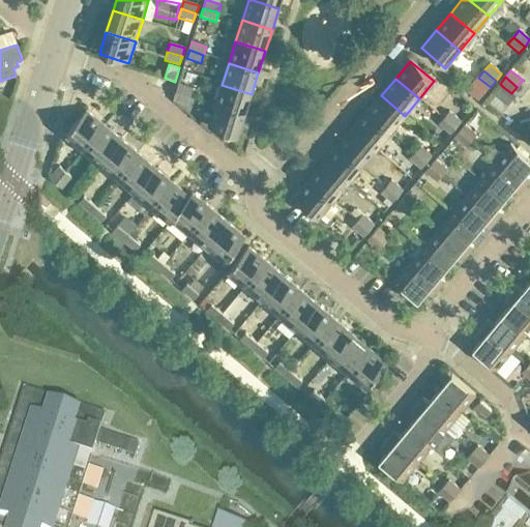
[(178,85),(176,92),(190,97),(193,89),(178,85)]
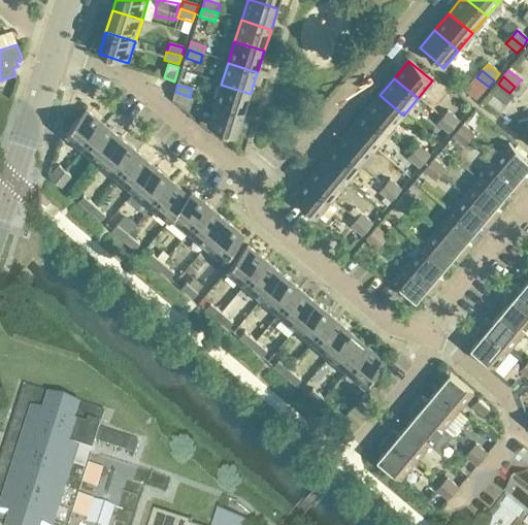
[(243,115),(251,94),(221,85),(215,105),(243,115)]
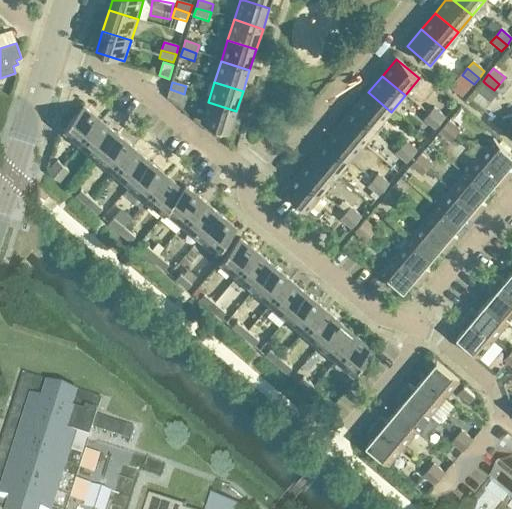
[(486,84),(472,100),(484,110),(498,93),(494,90),(486,84)]
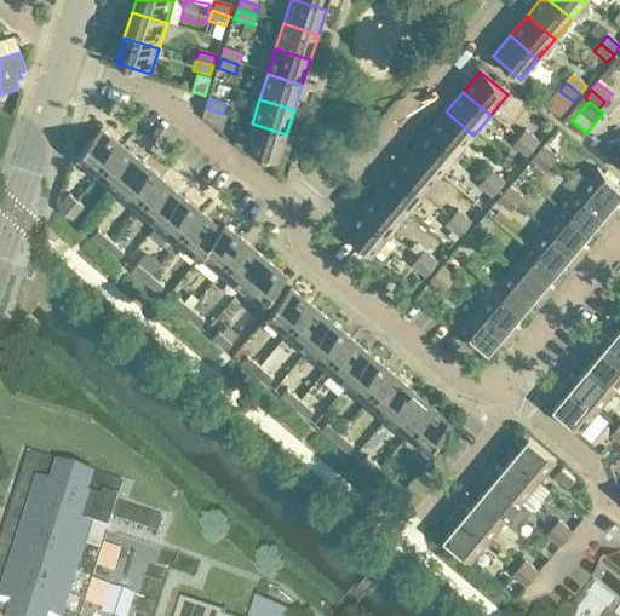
[(219,124),(223,114),(206,108),(202,117),(219,124)]
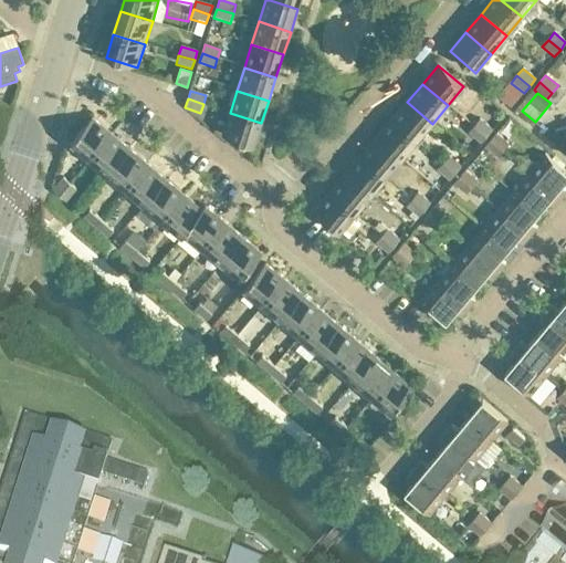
[(417,142),(432,124),(407,102),(391,121),(417,142)]
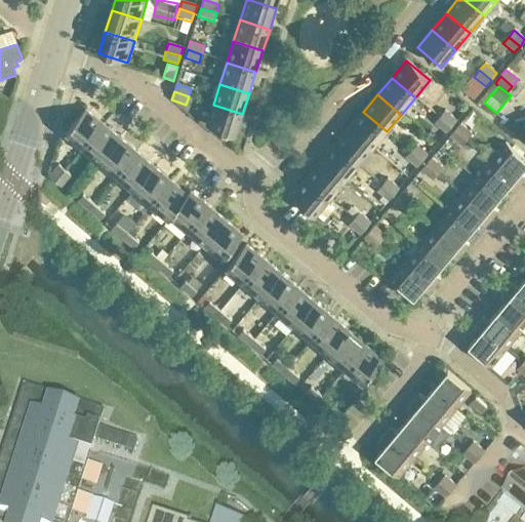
[(235,136),(242,114),(213,105),(206,127),(235,136)]
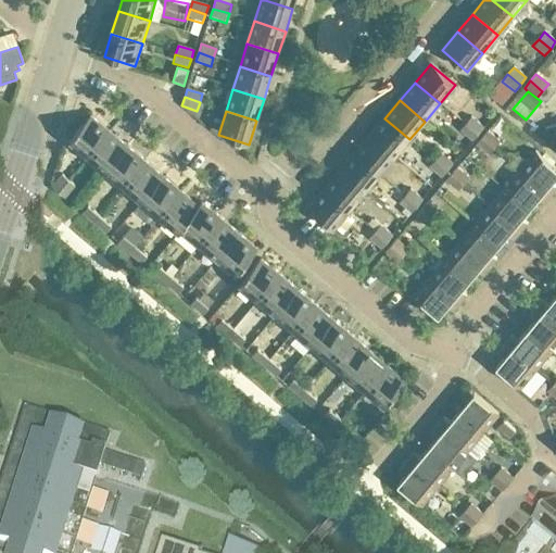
[(88,158),(109,133),(90,117),(70,142),(88,158)]
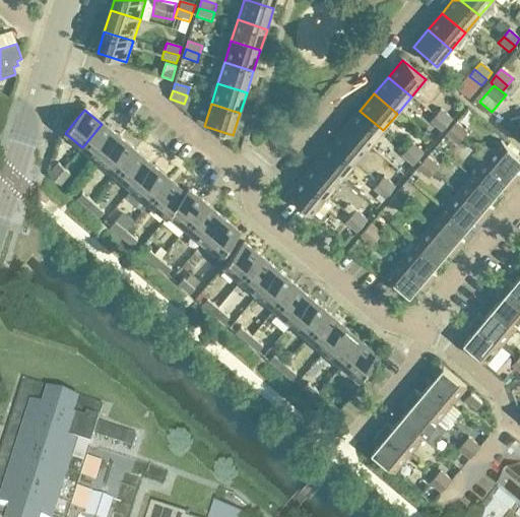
[(440,110),(435,117),(447,126),(452,120),(440,110)]
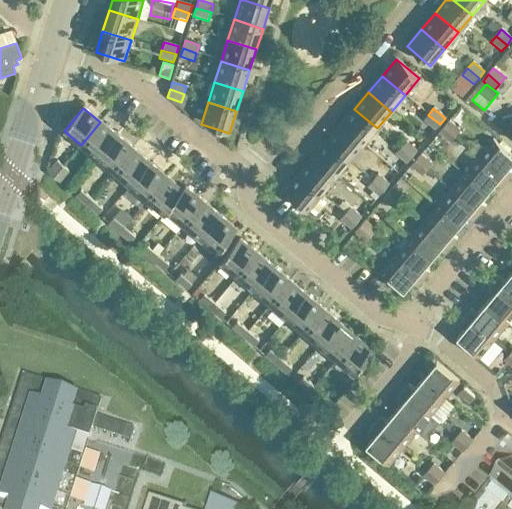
[(377,128),(354,109),(340,125),(363,145),(370,136),(377,128)]
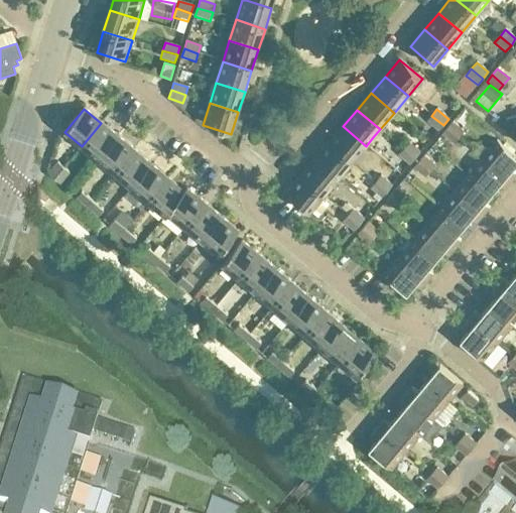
[(437,131),(443,125),(431,116),(426,122),(437,131)]
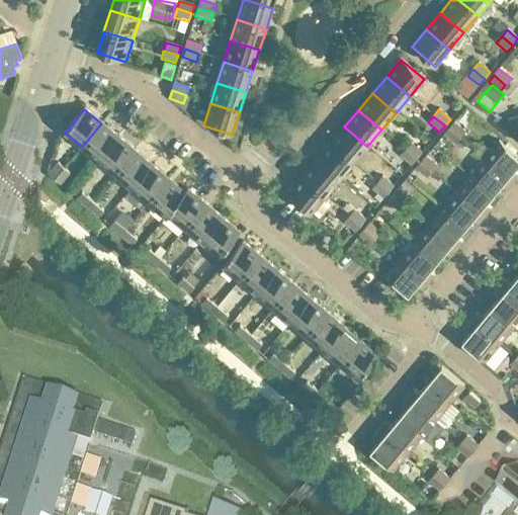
[(454,122),(448,129),(459,139),(465,132),(454,122)]
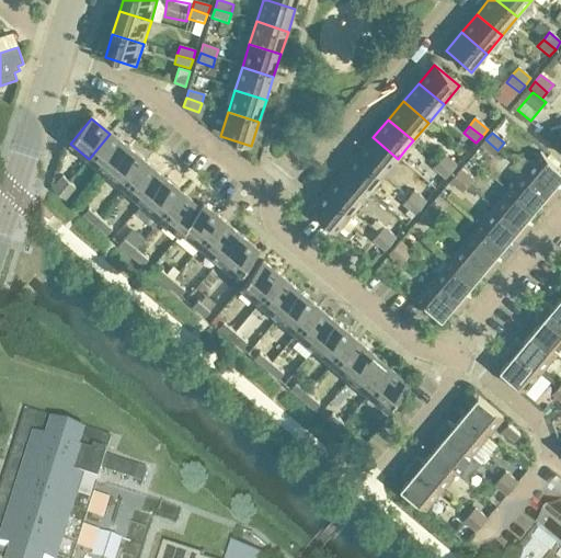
[(107,174),(128,149),(110,134),(89,159),(107,174)]
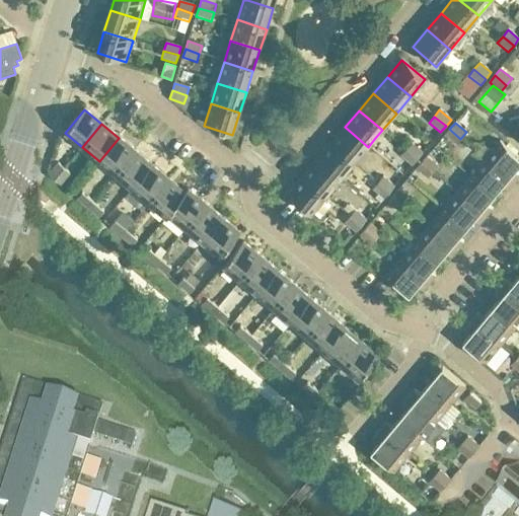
[(354,163),(368,147),(345,127),(330,144),(354,163)]
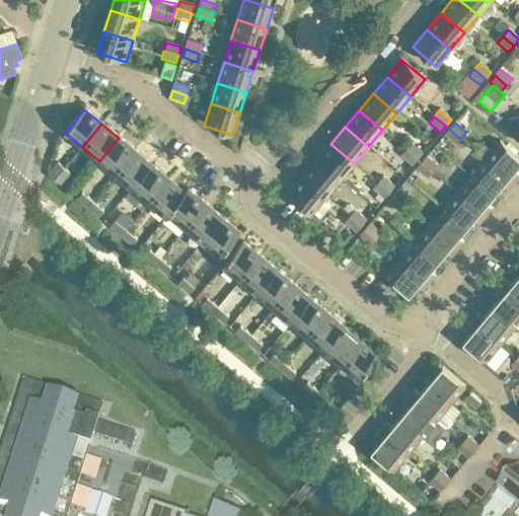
[(455,145),(460,139),(449,129),(444,136),(455,145)]
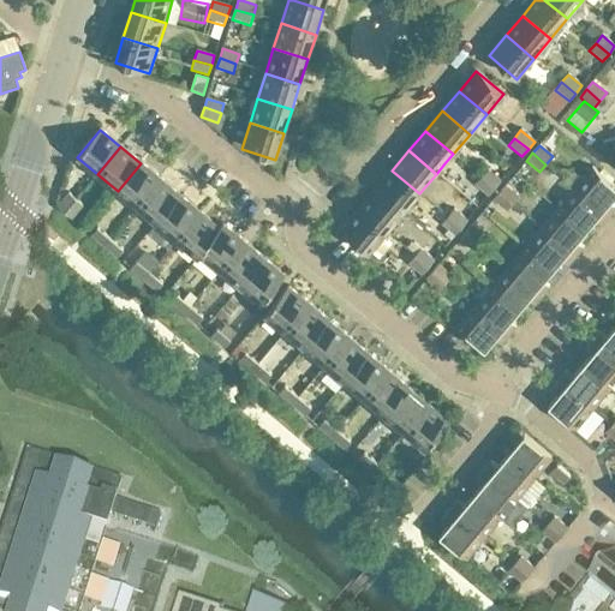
[(137,208),(161,180),(141,163),(118,191),(137,208)]
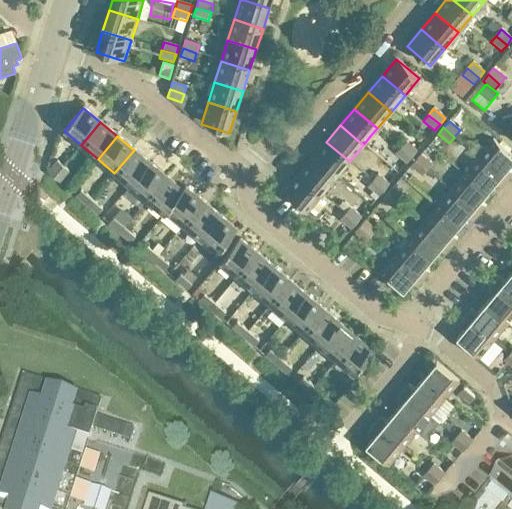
[(511,173),(508,170),(511,164),(511,155),(493,140),(485,150),(477,144),(472,151),(479,157),(507,181),(511,175),(511,173)]
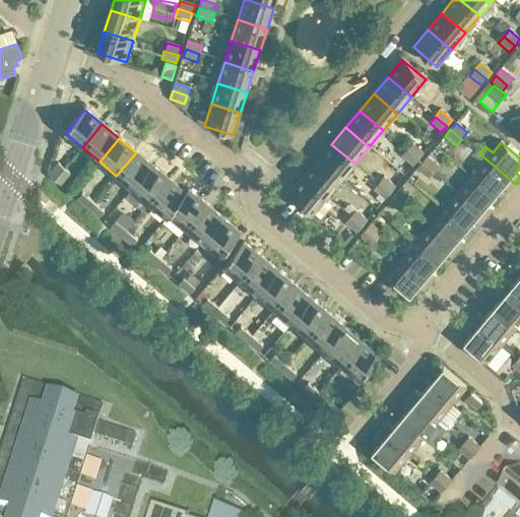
[(354,164),(331,144),(317,162),(340,181),(354,164)]
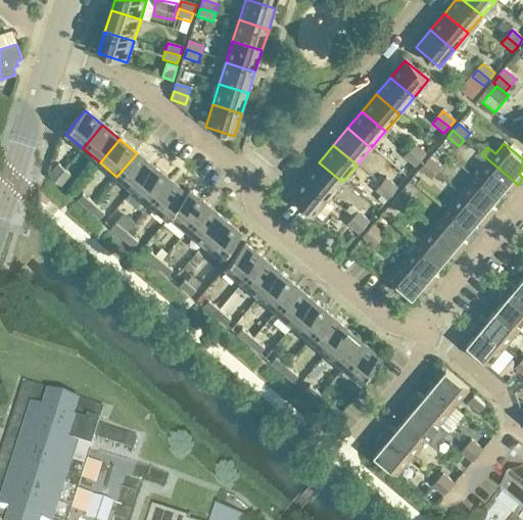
[(415,145),(409,151),(420,161),(426,154),(415,145)]
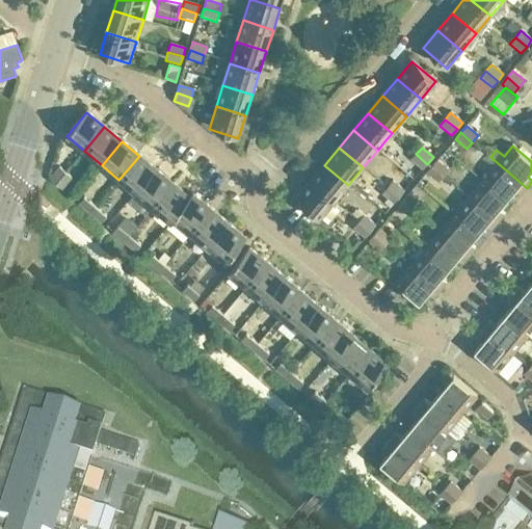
[(422,170),(427,164),(416,154),(410,160),(422,170)]
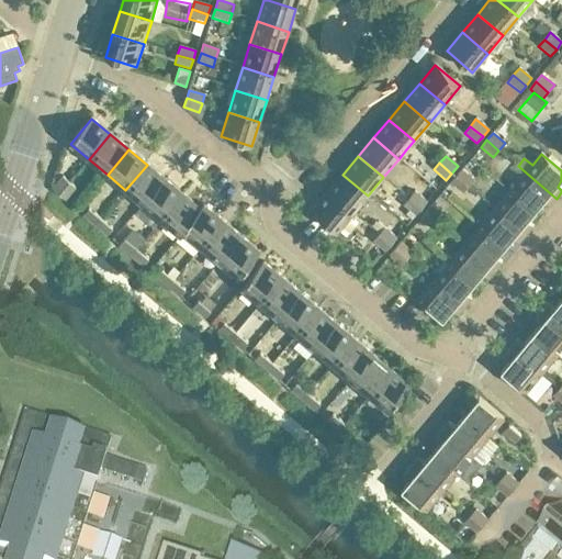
[(144,205),(165,180),(147,165),(125,190),(144,205)]
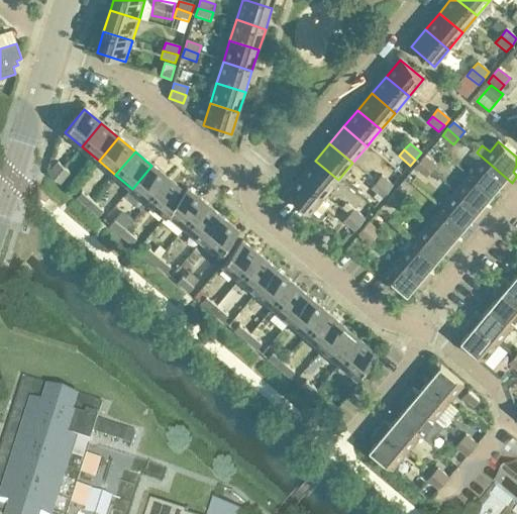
[(424,156),(419,163),(430,172),(436,166),(424,156)]
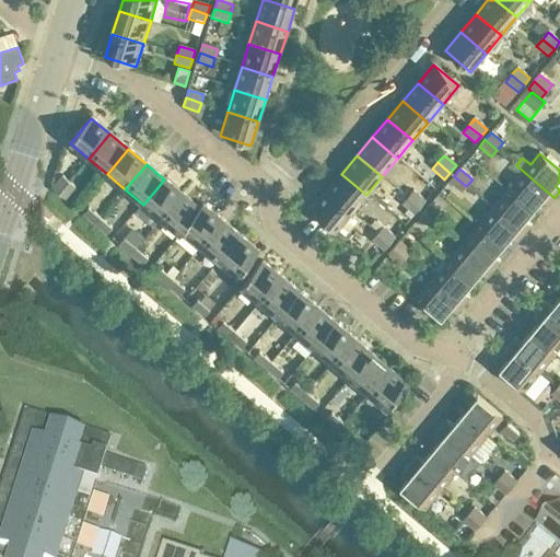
[(555,198),(524,172),(509,190),(534,211),(543,201),(548,207),(555,198)]
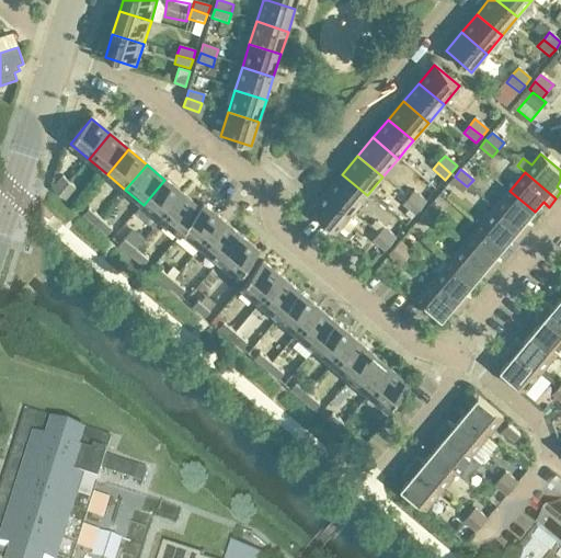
[(367,195),(342,174),(327,192),(352,214),(367,195)]
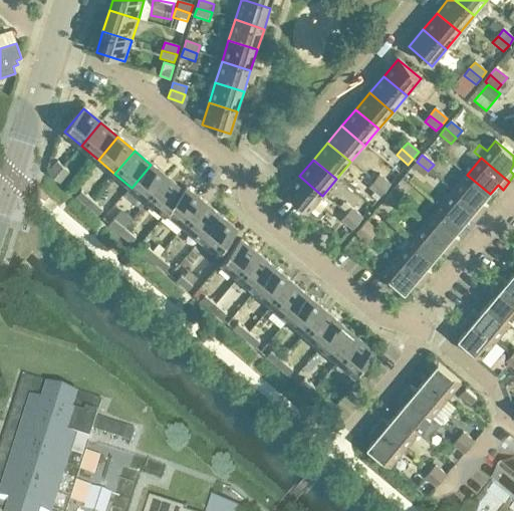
[(423,178),(428,171),(417,162),(412,168),(423,178)]
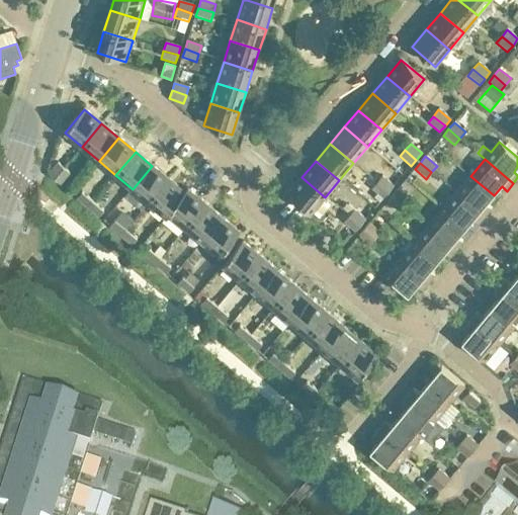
[(48,175),(54,180),(64,169),(57,164),(48,175)]
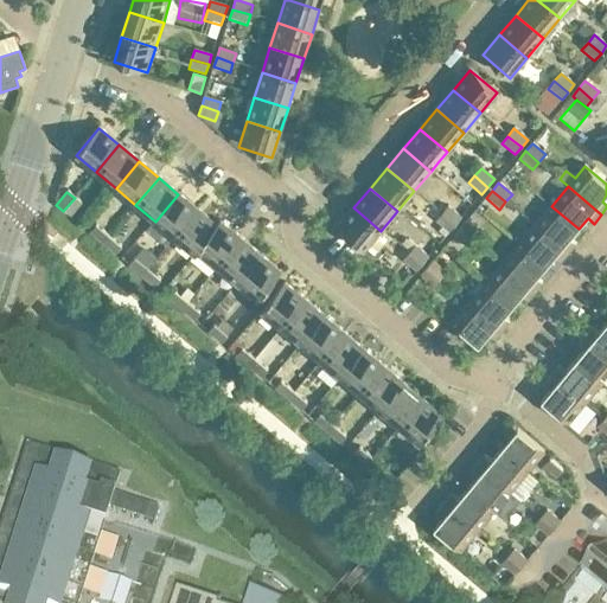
[(176,238),(198,211),(178,194),(155,222),(176,238)]
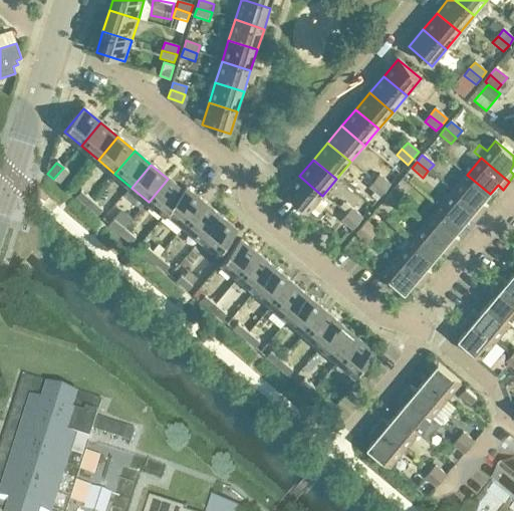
[(69,173),(63,168),(53,179),(60,185),(69,173)]
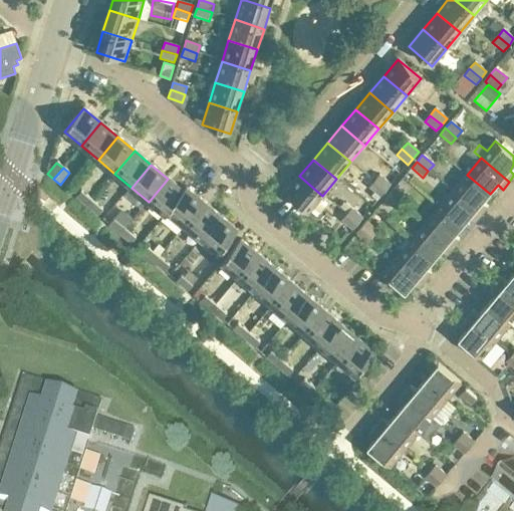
[(490,194),(467,175),(453,192),(481,215),(487,208),(482,204),(490,194)]
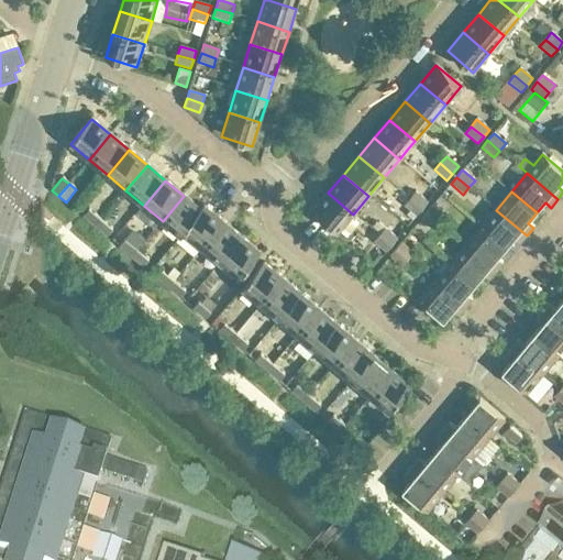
[(353,215),(328,193),(312,211),(338,233),(353,215)]
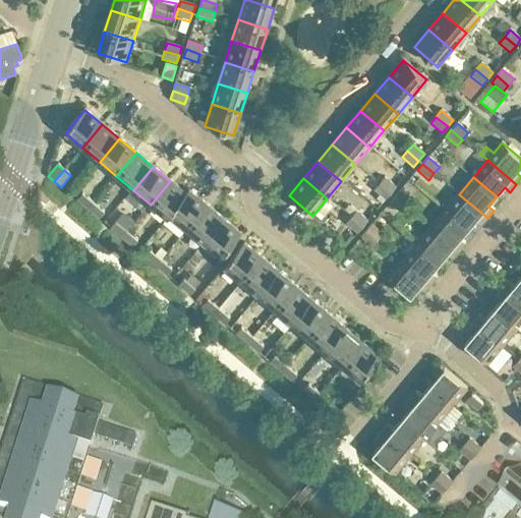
[(385,178),(379,184),(391,194),(396,187),(385,178)]
